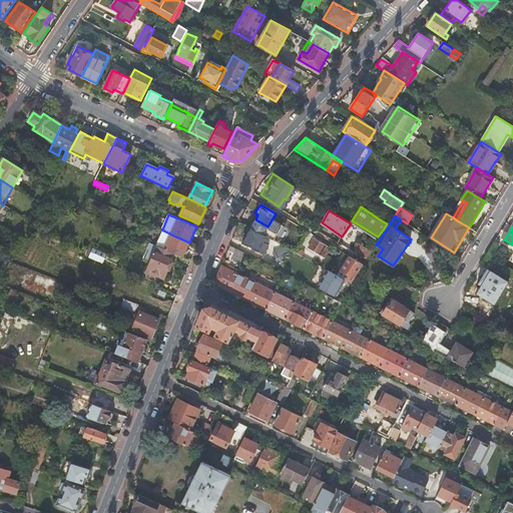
[(263,244),(267,237),(250,228),(242,243),(259,252),(259,251),(264,254),(268,246),(263,244)]
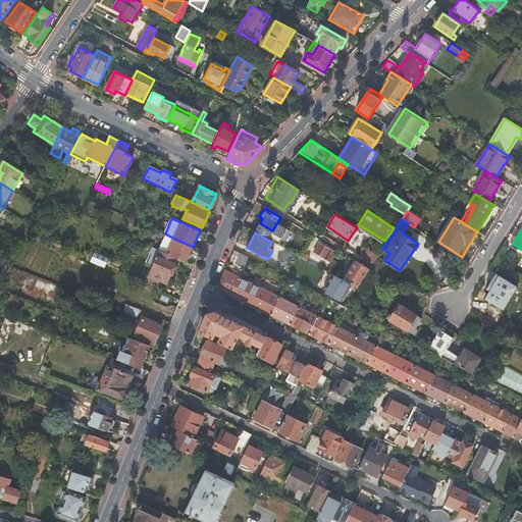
[(174,239),(166,235),(159,250),(167,254),(174,239)]
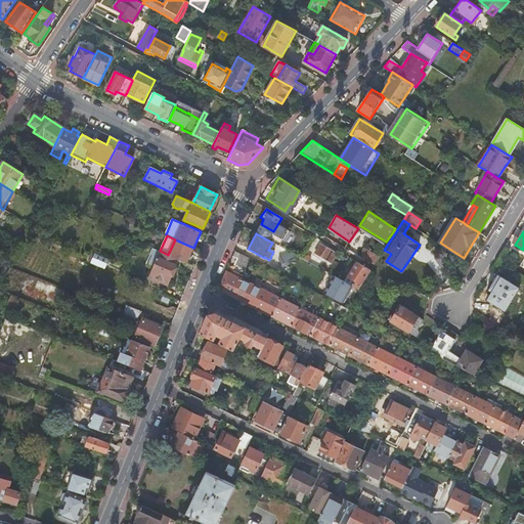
[(186,263),(193,248),(175,239),(168,255),(178,259),(186,263)]
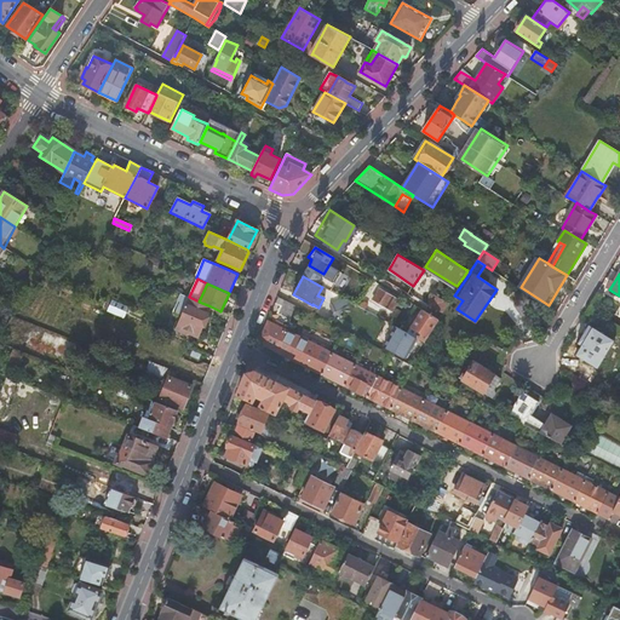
[(400,302),(379,290),(373,300),(394,313),(400,302)]
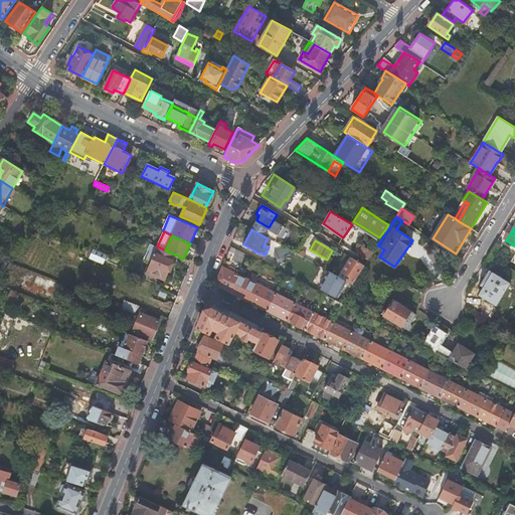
[(157,246),(147,242),(135,269),(155,278),(156,277),(164,280),(173,261),(172,261),(175,254),(165,250),(157,246)]
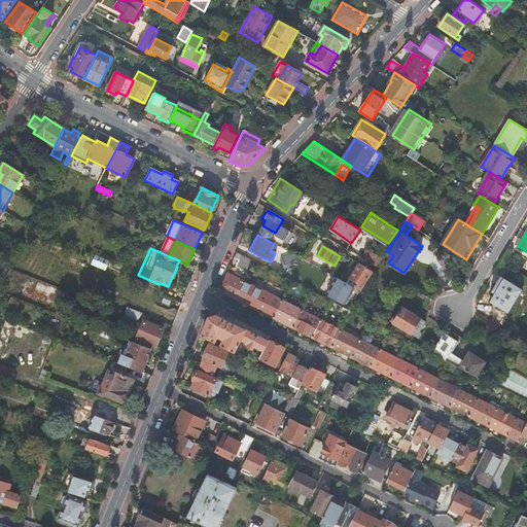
[(364,259),(377,267),(381,258),(366,249),(364,251),(364,259)]
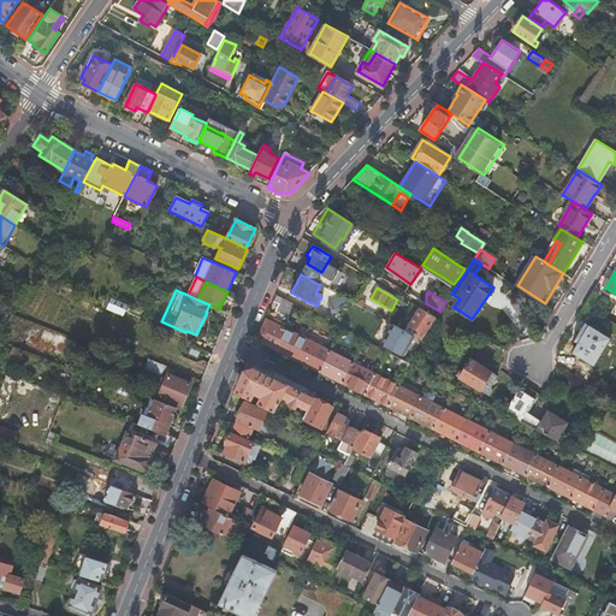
[(345,304),(348,300),(342,297),(327,303),(332,312),(330,315),(336,318),(339,312),(341,311),(339,308),(345,304)]
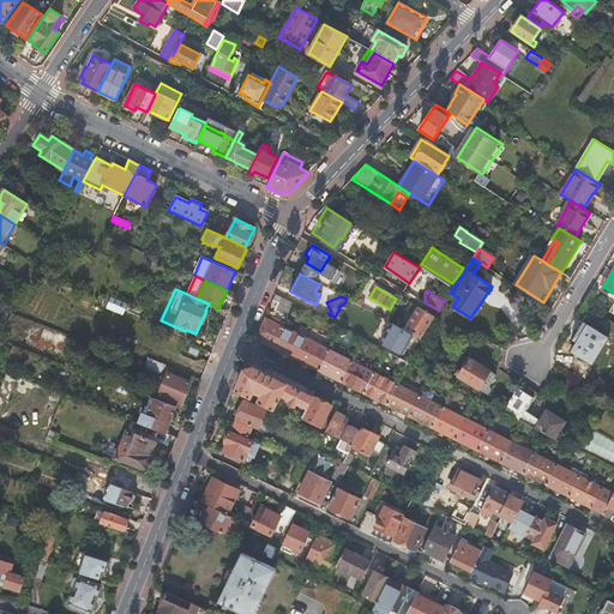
[(369,302),(360,296),(355,304),(357,305),(365,309),(369,302)]
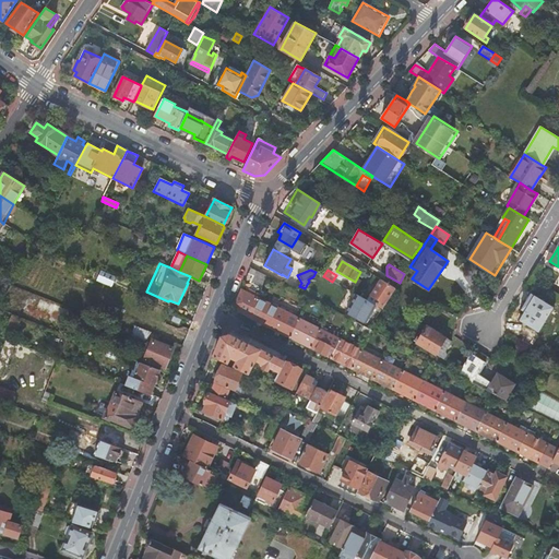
[(262,289),(269,277),(258,271),(254,277),(251,284),(262,289)]
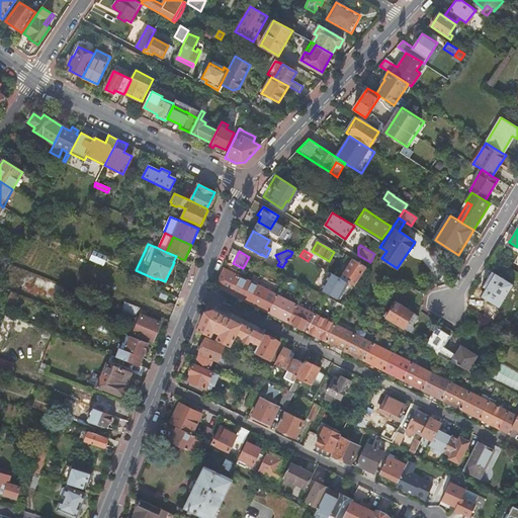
[(107,258),(93,252),(90,259),(103,265),(107,258)]
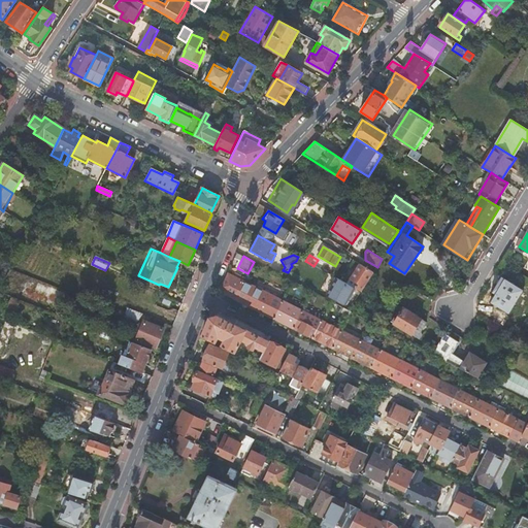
[(305,261),(302,259),(298,257),(296,261),(291,264),(292,266),(291,267),(303,273),(307,262),(305,261)]
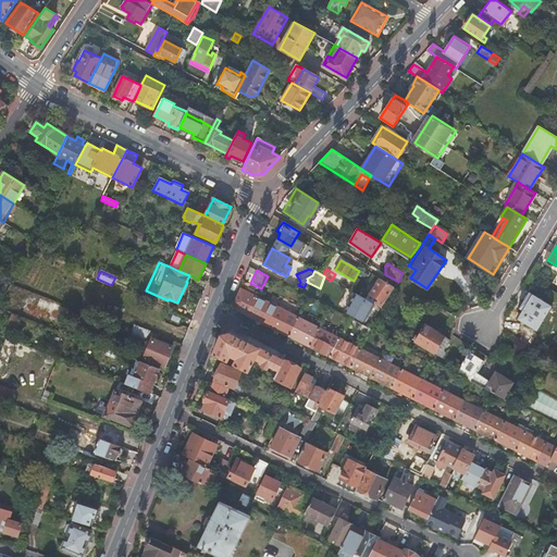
[(374,304),(381,308),(387,297),(394,287),(380,279),(367,299),(374,304)]
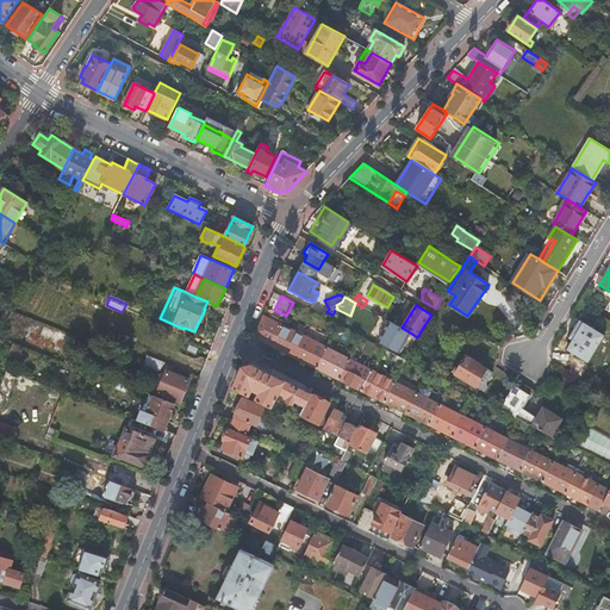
[(273,322),(263,317),(256,332),(260,341),(271,347),(281,325),(282,322),(275,317),(273,322)]
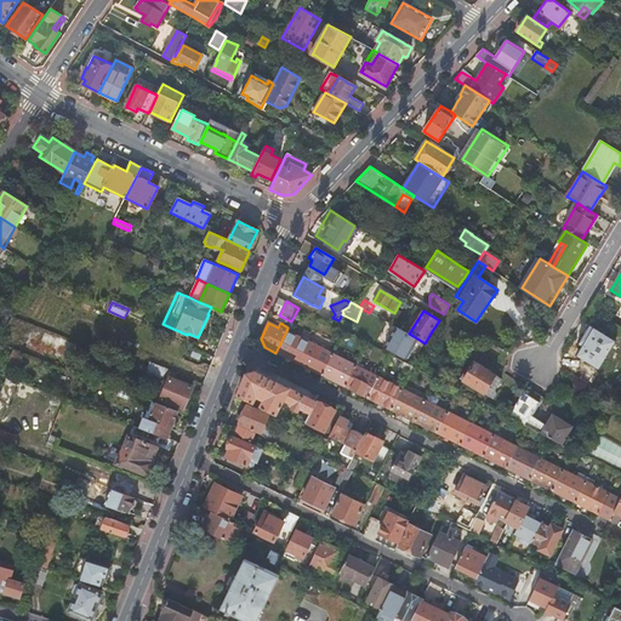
[(590,325),(582,337),(586,340),(582,347),(576,355),(599,369),(615,341),(590,325)]
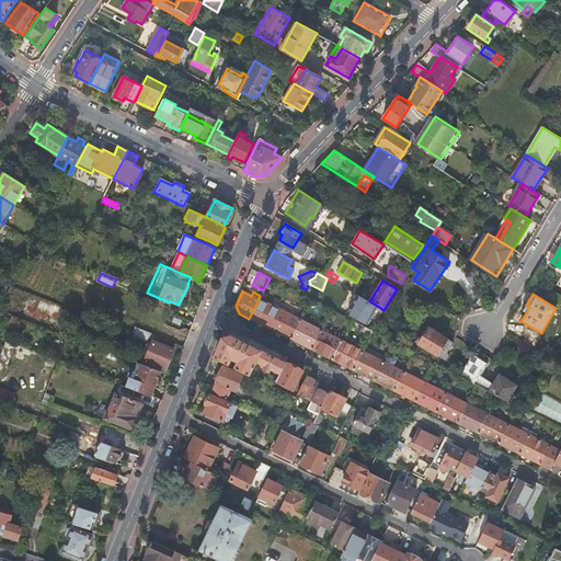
[(367,325),(377,306),(369,301),(358,296),(347,315),(367,325)]
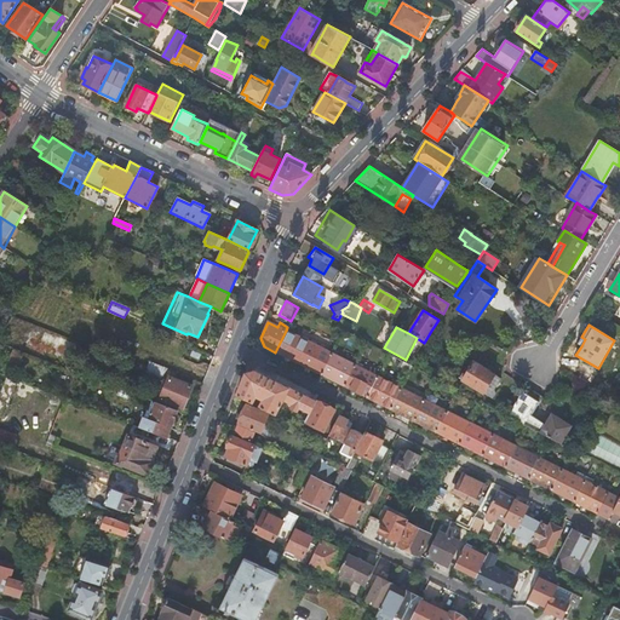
[(298,363),(309,343),(286,331),(275,352),(298,363)]
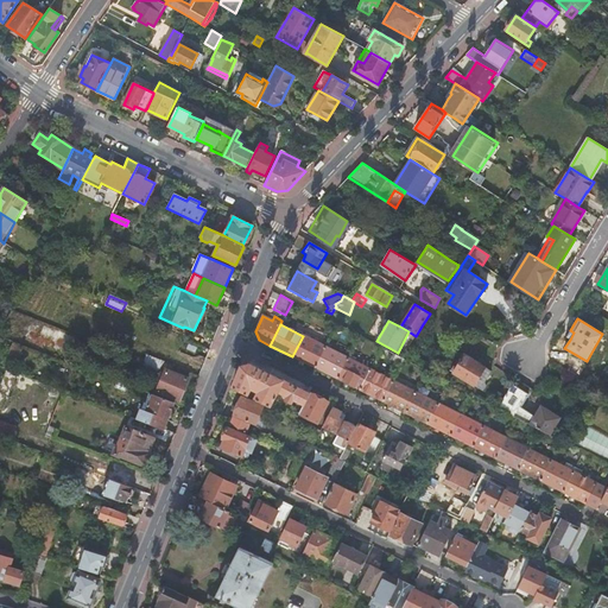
[(315,368),(325,347),(303,336),(292,356),(315,368)]
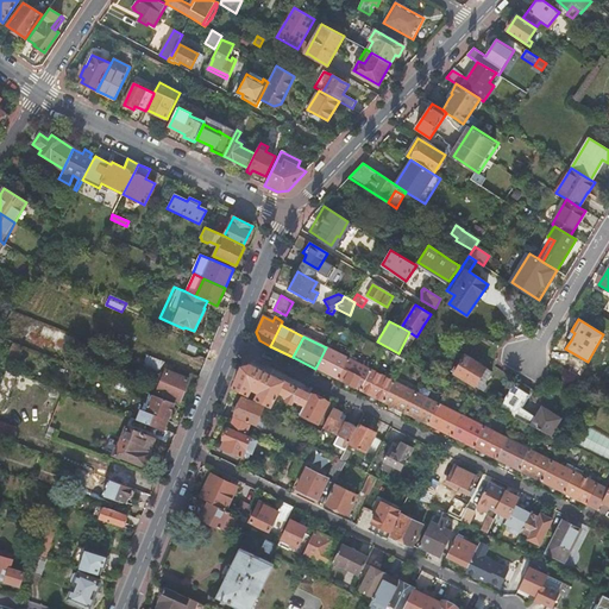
[(338,380),(349,359),(326,347),(315,369),(338,380)]
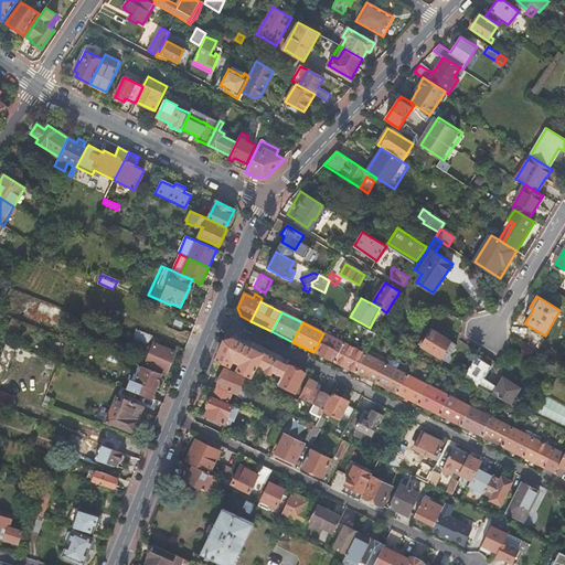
[(365,336),(368,330),(354,323),(352,329),(365,336)]
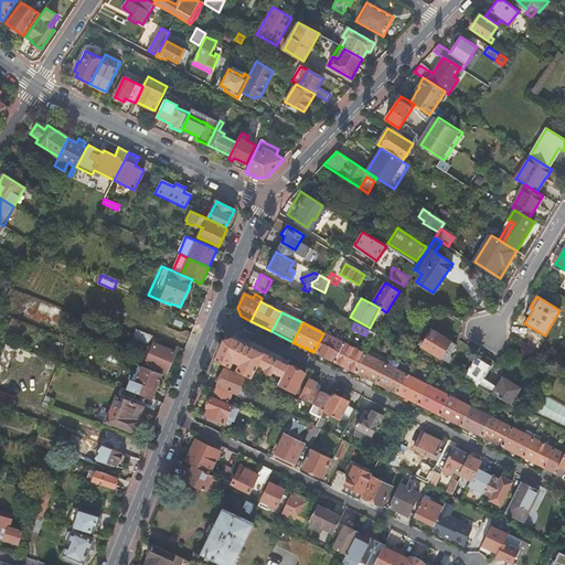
[(146,344),(152,337),(137,330),(134,338),(134,339),(146,344)]
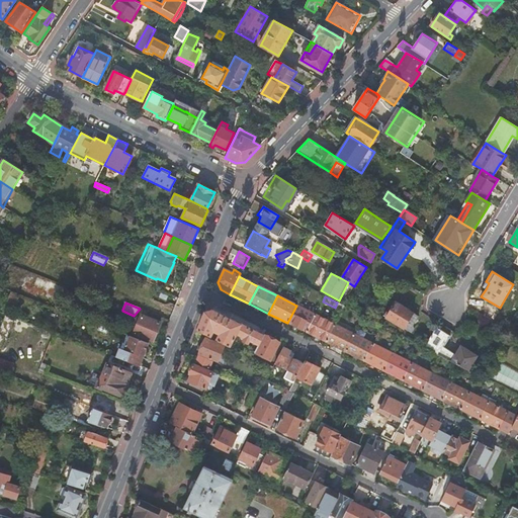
[(342,312),(344,307),(341,305),(337,303),(335,308),(342,312)]
